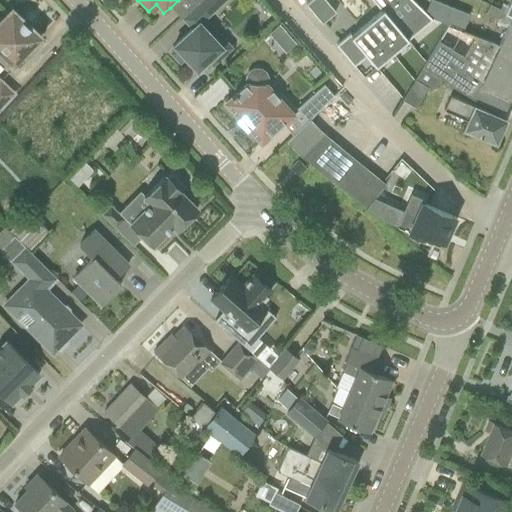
[(210,15),(226,0),(199,0),(198,1),(210,15)]
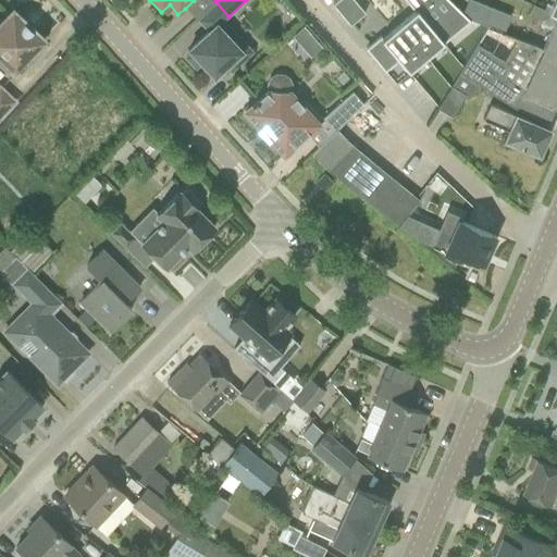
[(337,0),(332,4),(349,25),(364,13),(353,0),(337,0)]
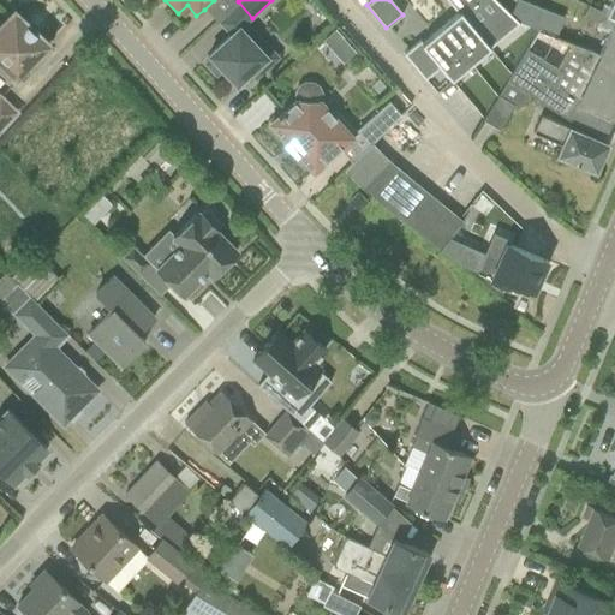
[(494,0),(446,0),(457,13),(488,48),(518,23),(494,0)]
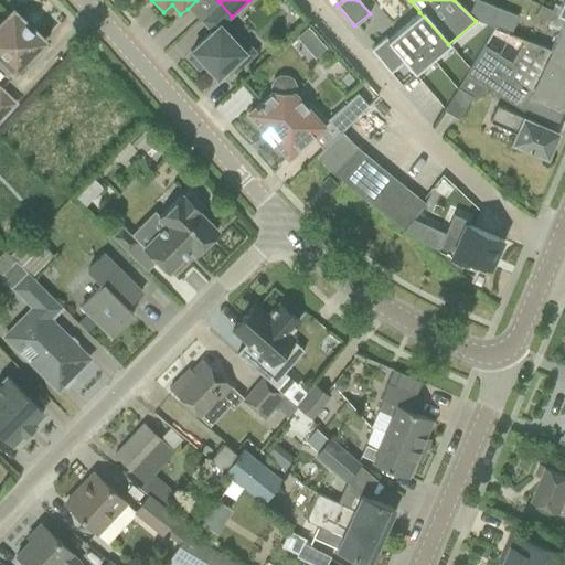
[(477,0),(473,0),(468,13),(473,18),(494,27),(510,33),(518,16),(477,0)]
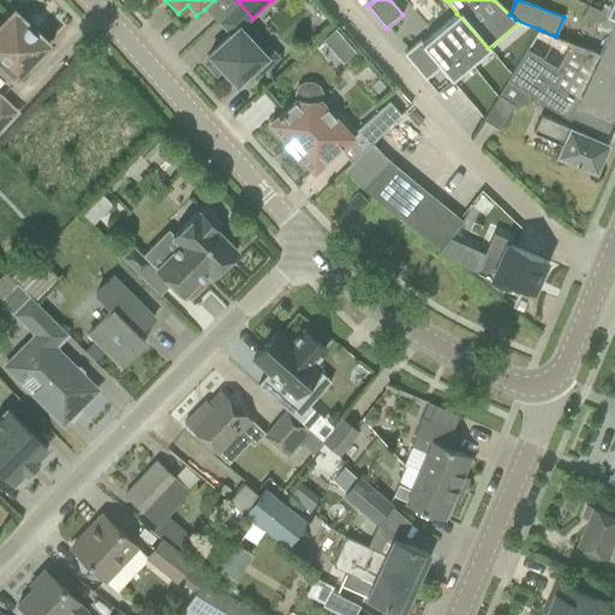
[(614,0),(608,0),(610,1),(604,13),(614,17),(614,0)]
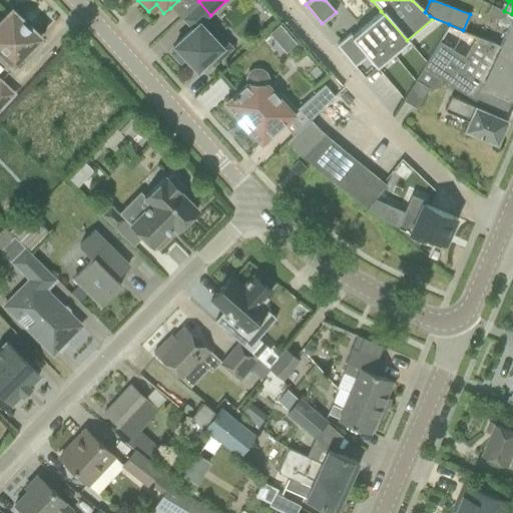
[(512,14),(504,11),(491,5),(487,15),(509,25),(498,46),(512,52),(512,14)]
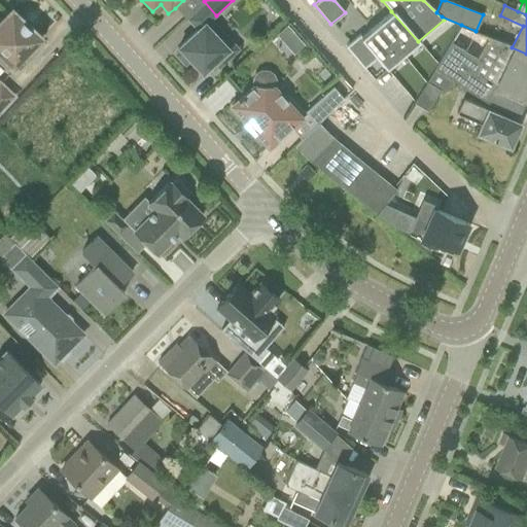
[(12,70),(41,39),(11,10),(0,22),(0,67),(6,73),(10,69),(12,70)]
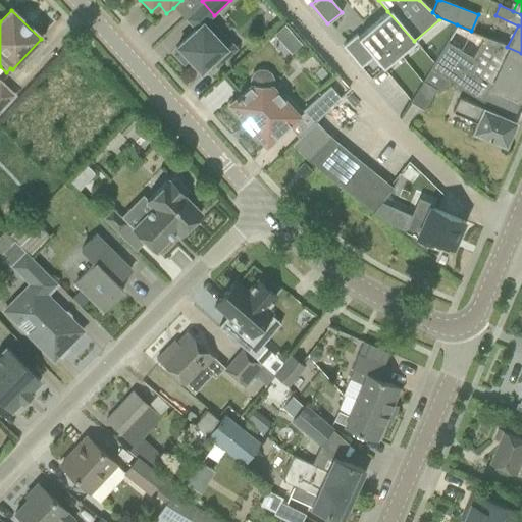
[(387,11),(373,23),(399,54),(414,41),(387,11)]
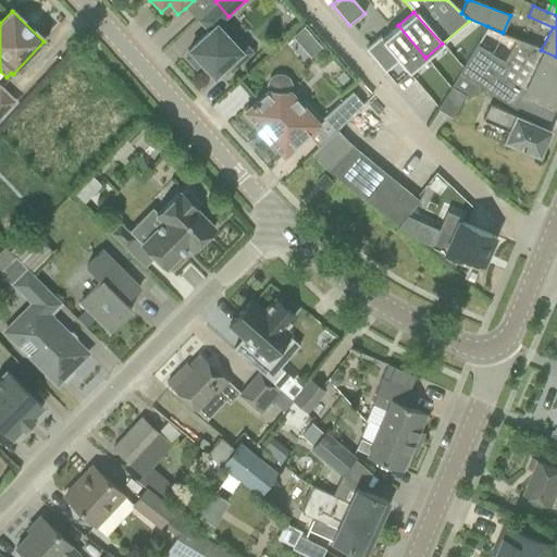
[(203,35),(188,50),(213,77),(225,66),(227,67),(231,72),(245,59),(224,36),(232,29),(224,21),(222,19),(207,33),(203,35)]
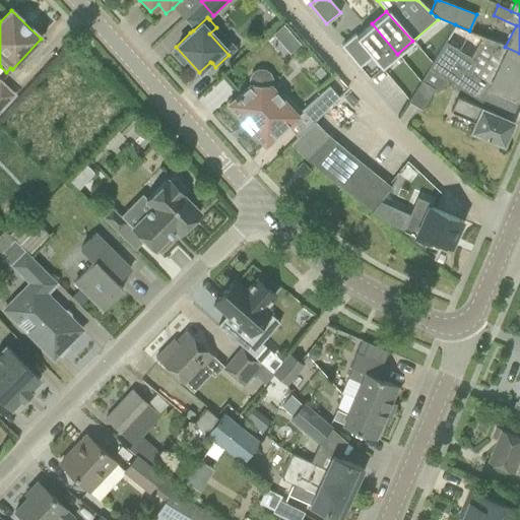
[(354,35),(340,46),(359,67),(372,57),(381,68),(397,54),(372,23),(356,37),(354,35)]
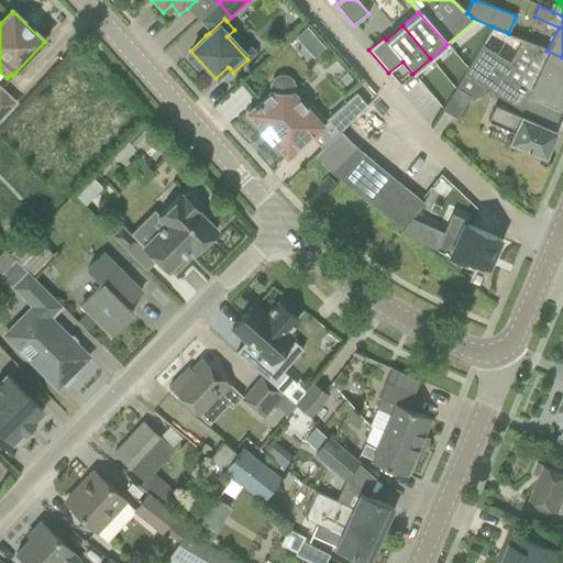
[(554,127),(562,111),(562,108),(562,57),(547,51),(547,50),(533,43),(526,61),(539,66),(527,92),(507,79),(514,66),(482,45),(464,74),(519,109),(554,127)]
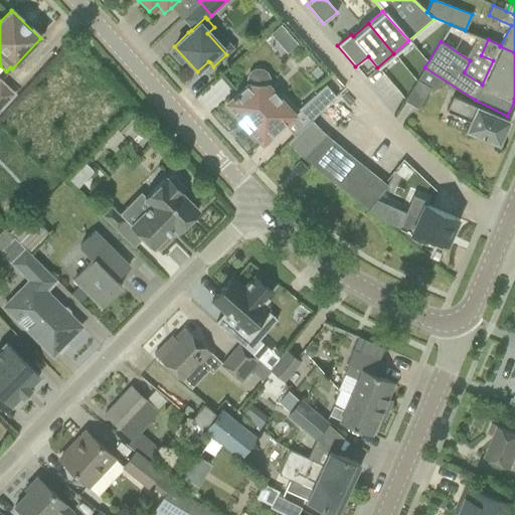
[(438,88),(443,79),(424,67),(403,101),(417,109),(430,89),(434,91),(438,88)]
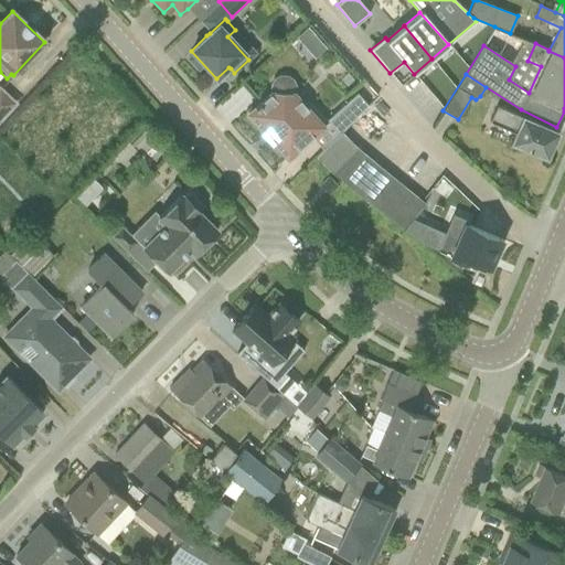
[(291,80),(287,76),(279,75),(273,78),(270,83),(269,87),(270,95),(248,114),(287,157),(305,142),(304,141),(309,136),(310,137),(322,126),(311,115),(316,112),(308,103),(304,106),(294,95),(296,93),(296,85),(291,80)]
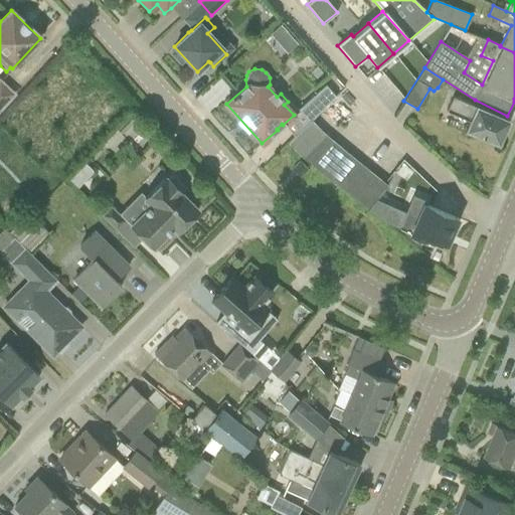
[(0,111),(15,94),(0,79),(0,111)]
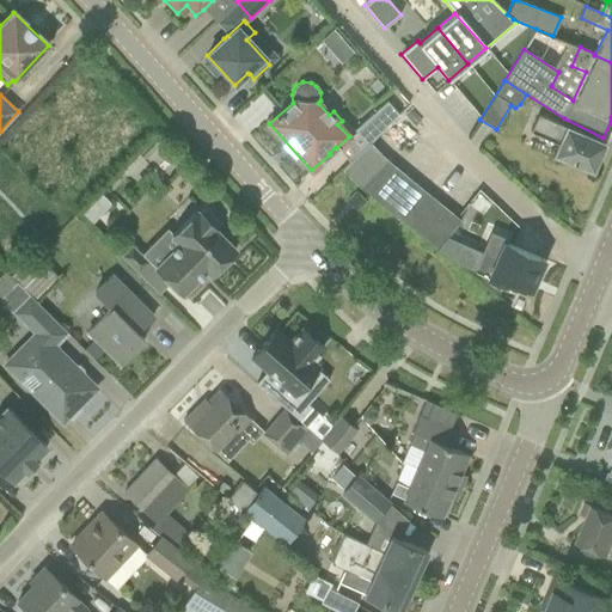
[(367,145),(398,115),(386,102),(354,130),(367,145)]
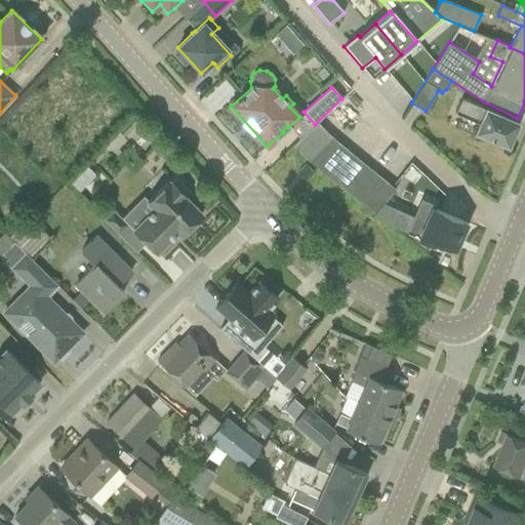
[(518,123),(516,122),(460,98),(454,113),(479,124),(475,132),(508,147),(518,123)]
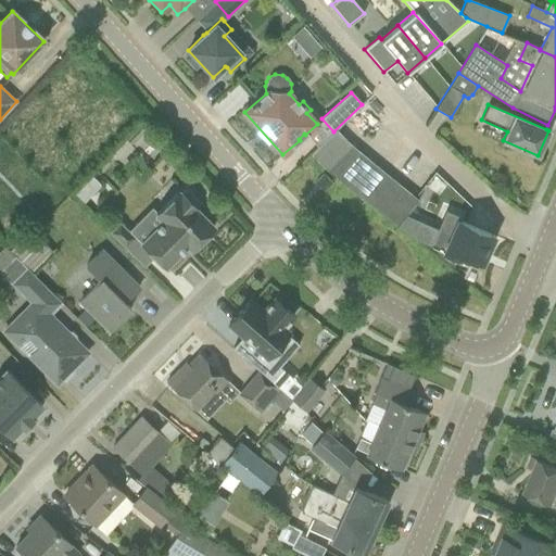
[(418,201),(351,146),(333,131),(311,154),(326,169),(396,227),(414,205),(418,201)]
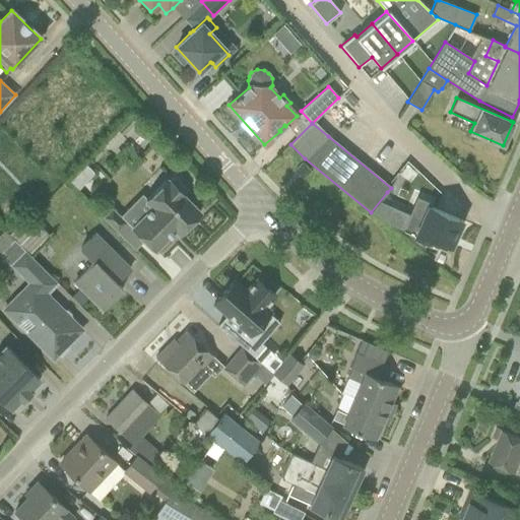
[(302,179),(310,171),(302,163),(294,171),(302,179)]
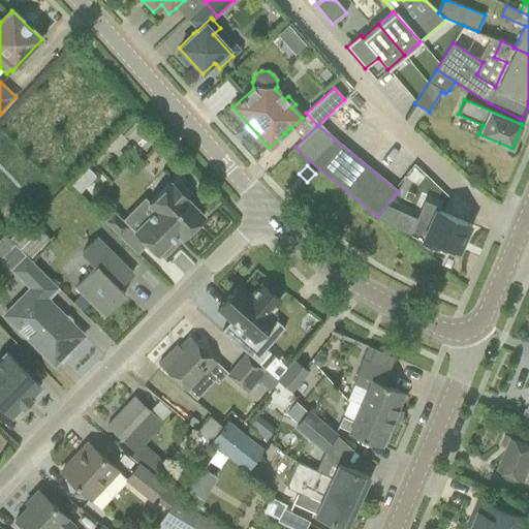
[(78,177),(70,185),(79,193),(87,185),(78,177)]
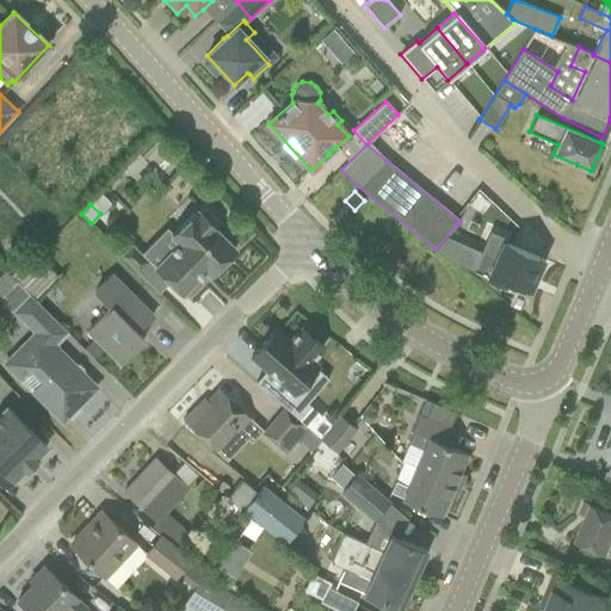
[(216,230),(218,222),(207,210),(198,211),(197,211),(196,211),(171,236),(178,244),(154,267),(181,295),(205,271),(209,275),(235,250),(216,232),(217,232),(216,230)]
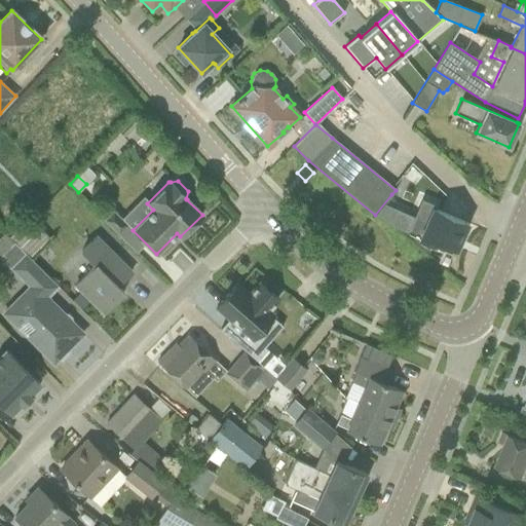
[(403,211),(404,204),(391,194),(375,215),(395,228),(434,246),(436,241),(456,250),(467,224),(433,209),(434,205),(421,200),(416,214),(403,211)]
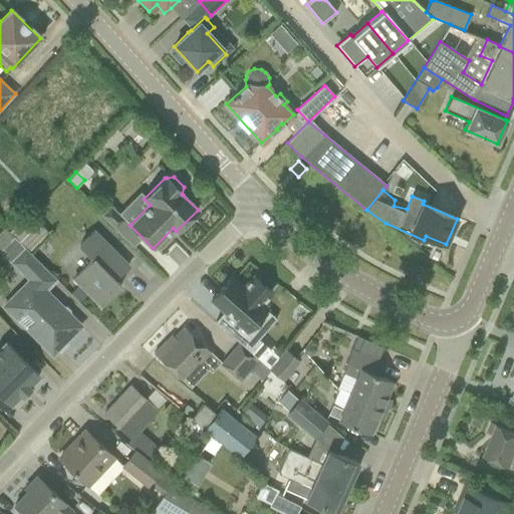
[(115,229),(124,220),(110,206),(100,216),(115,229)]
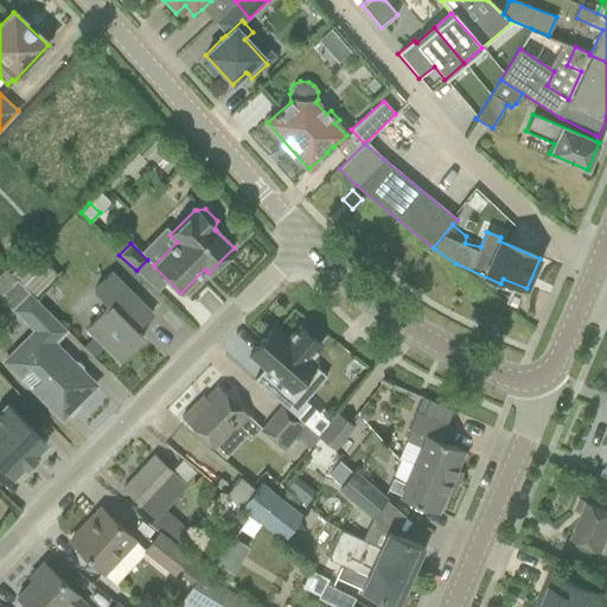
[(33,254),(12,275),(34,298),(56,276),(33,254)]
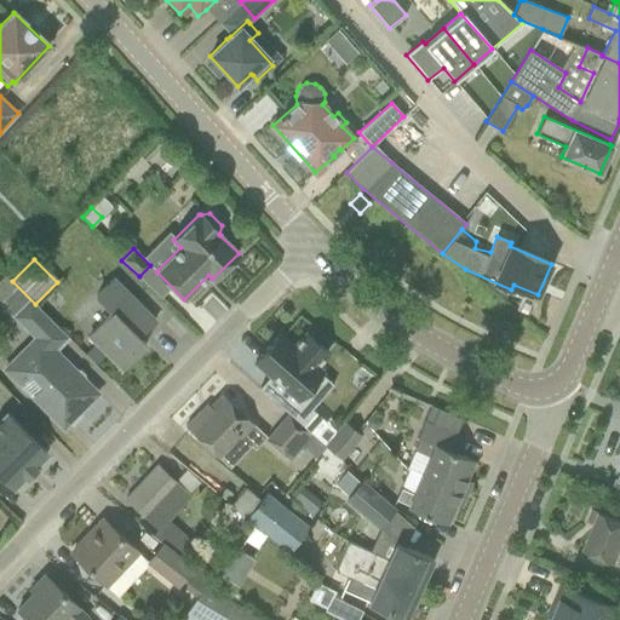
[(154,322),(155,321),(113,279),(96,297),(112,314),(89,337),(121,369),(145,344),(137,337),(153,321),(154,322)]
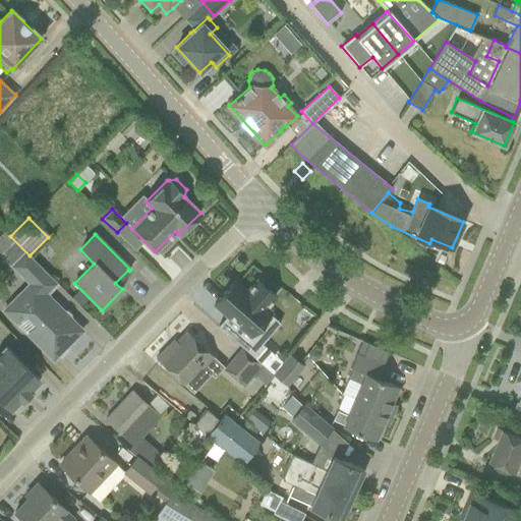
[(1,252),(0,253),(0,256),(27,284),(2,308),(39,345),(53,359),(56,355),(60,355),(66,349),(66,346),(81,331),(67,316),(42,291),(53,280),(30,255),(14,240),(1,252)]
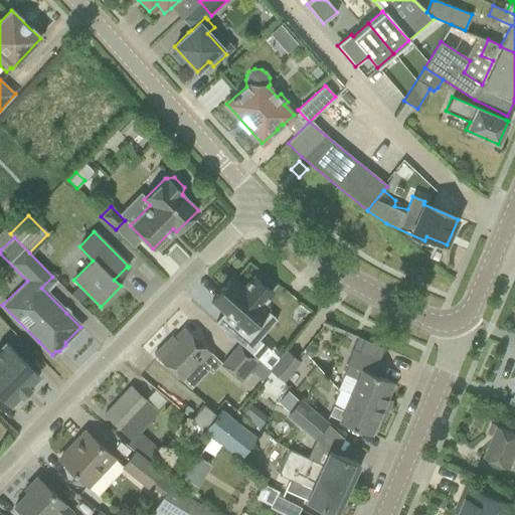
[(253,277),(243,289),(231,278),(211,301),(241,327),(232,338),(239,344),(250,354),(262,342),(247,330),(267,309),(262,305),(272,293),(253,277)]
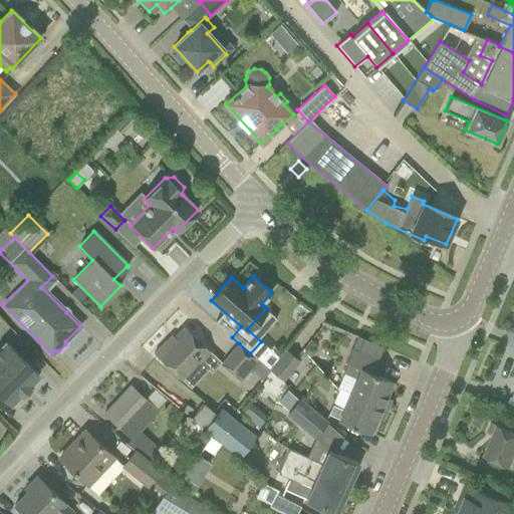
[(166,340),(154,353),(180,378),(198,359),(199,360),(209,350),(184,327),(168,343),(166,340)]
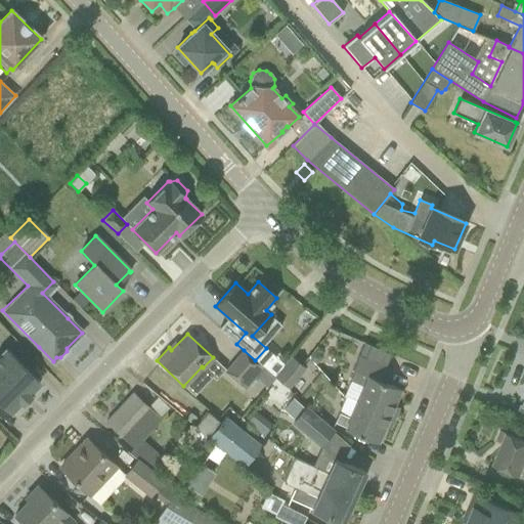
[(29,394),(39,384),(5,350),(0,354),(0,402),(10,412),(20,402),(22,403),(27,399),(31,395),(29,394)]
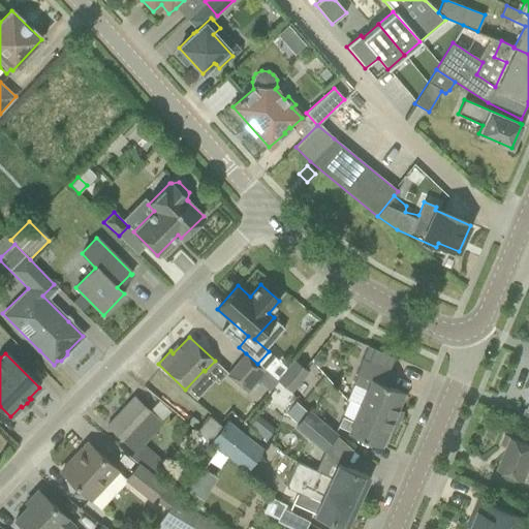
[(227,373),(225,375),(247,394),(253,386),(259,379),(266,372),(244,353),(227,373)]
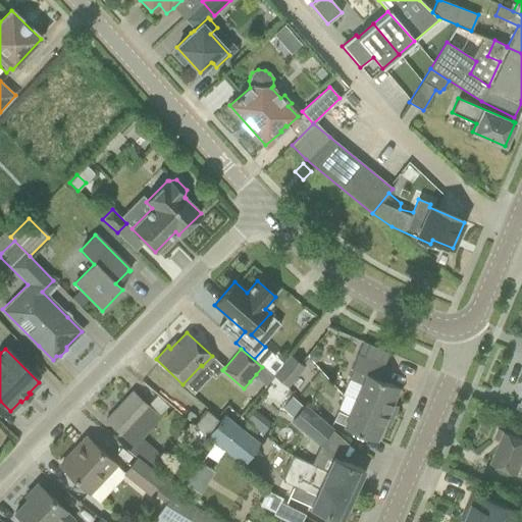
[(312,349),(309,353),(309,359),(312,362),(315,362),(318,359),(318,353),(315,349),(312,349)]
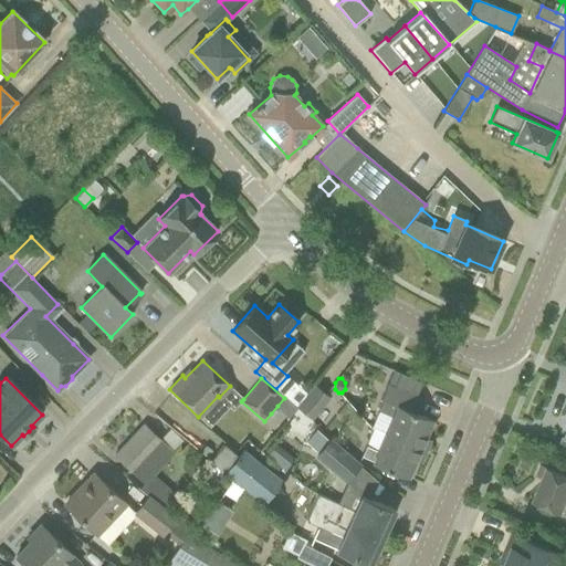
[(383,401),(378,412),(389,417),(383,433),(425,451),(429,441),(423,439),(431,420),(416,413),(421,399),(387,385),(380,400),(383,401)]
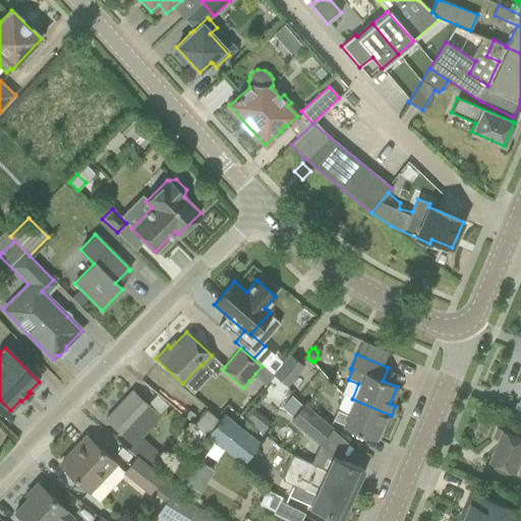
[(289,355),(272,374),(285,386),(302,366),(289,355)]
